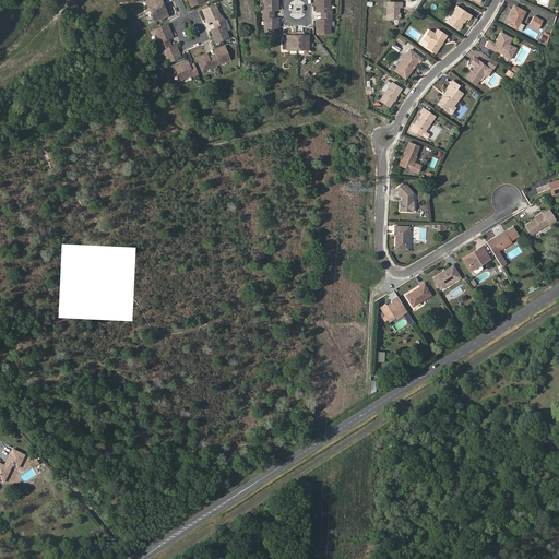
[(163,0),(149,0),(147,0),(152,11),(168,4),(166,0),(164,0),(163,0)]
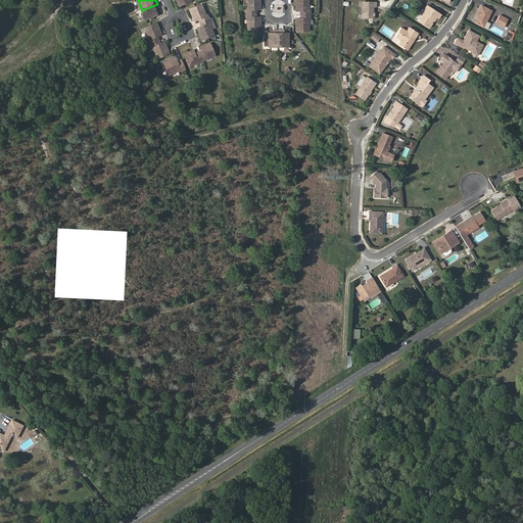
[(260,8),(260,0),(248,0),(249,8),(246,8),(247,13),(255,12),(255,9),(257,8),(260,8)]
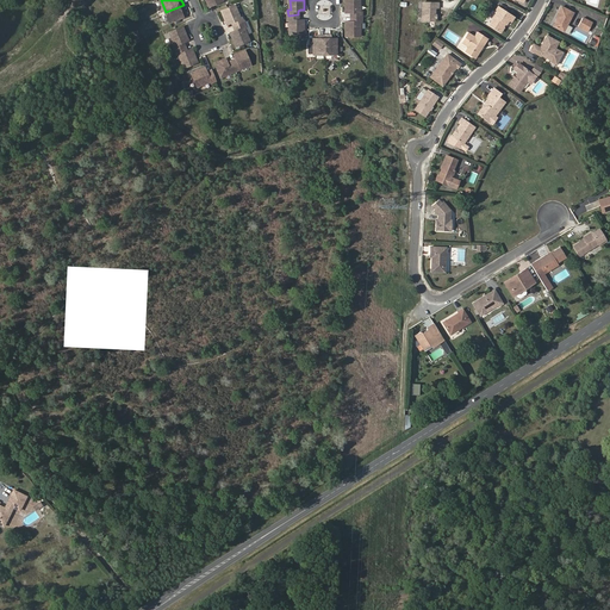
[(350,12),(353,12),(353,17),(362,17),(362,11),(361,11),(360,0),(346,0),(346,12),(350,12)]
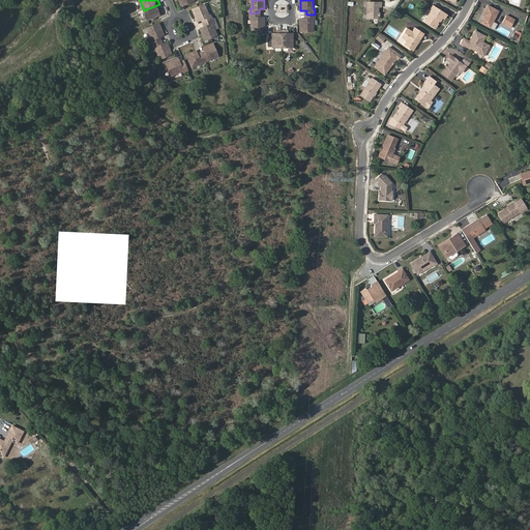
[(382,2),(367,1),(366,18),(378,18),(378,16),(379,12),(379,6),(382,6),(382,2)]
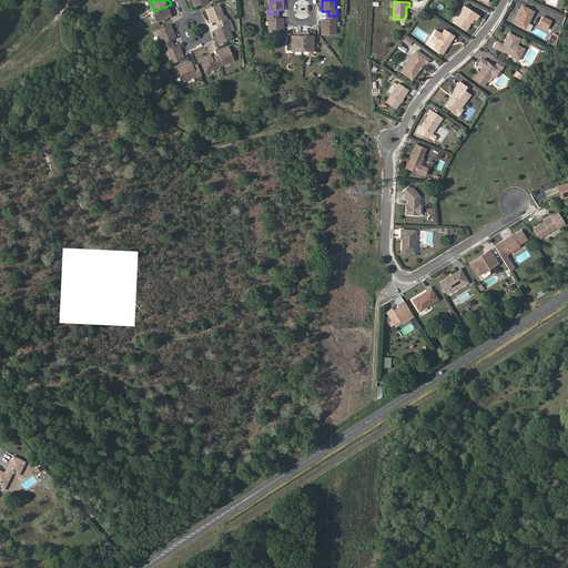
[(170,9),(172,8),(171,4),(154,11),(159,21),(172,16),(170,9)]
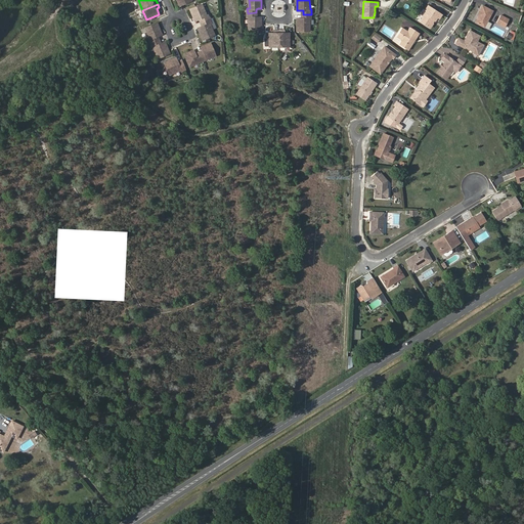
[(199,18),(202,17),(203,22),(211,18),(209,14),(208,14),(203,4),(191,9),(197,20),(199,18)]
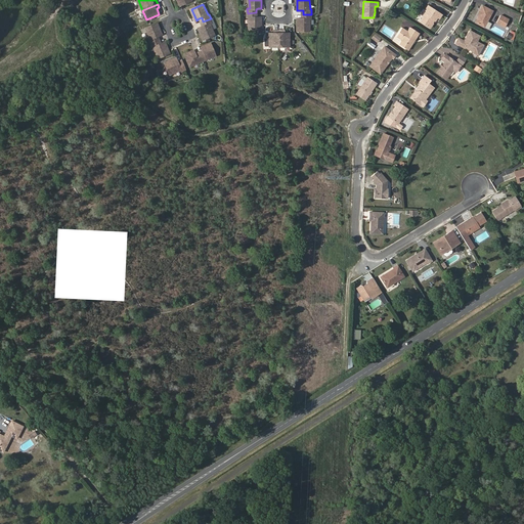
[(423,16),(423,17),(421,20),(429,27),(432,23),(432,19),(433,18),(435,19),(436,20),(438,17),(440,18),(443,14),(429,5),(426,9),(427,10),(423,16)]
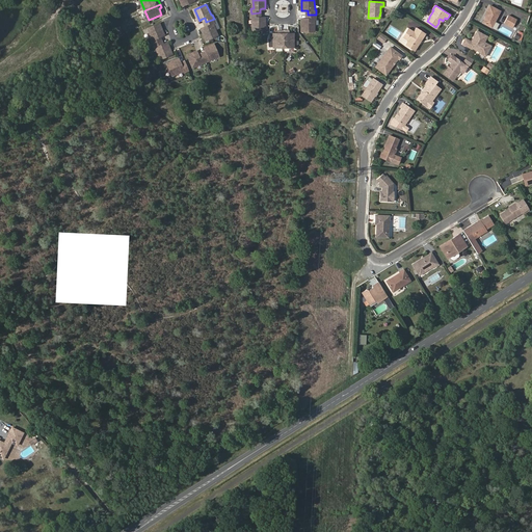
[(487,15),(486,17),(483,22),(497,29),(500,24),(495,21),(501,10),(490,5),(485,14),(487,15)]
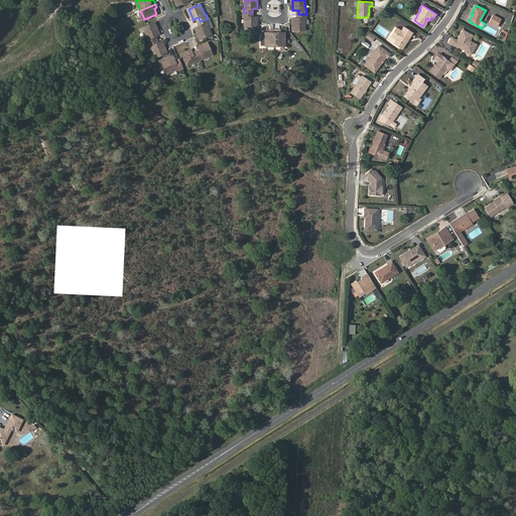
[(254,16),(252,17),(252,12),(244,13),(244,17),(245,17),(245,28),(258,29),(257,16),(254,16)]
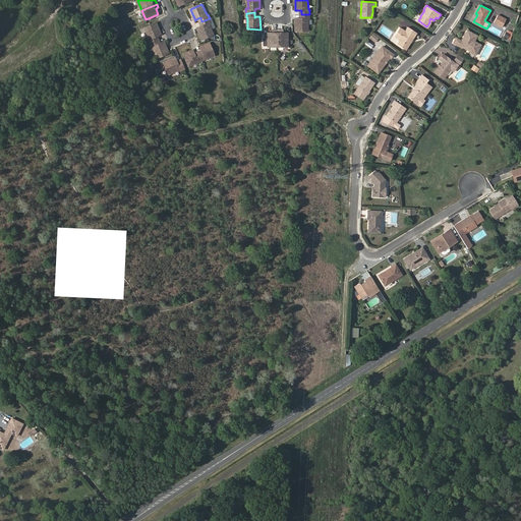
[(308,18),(309,18),(309,14),(301,14),(301,17),(299,17),(295,17),(296,31),(308,31),(308,18)]
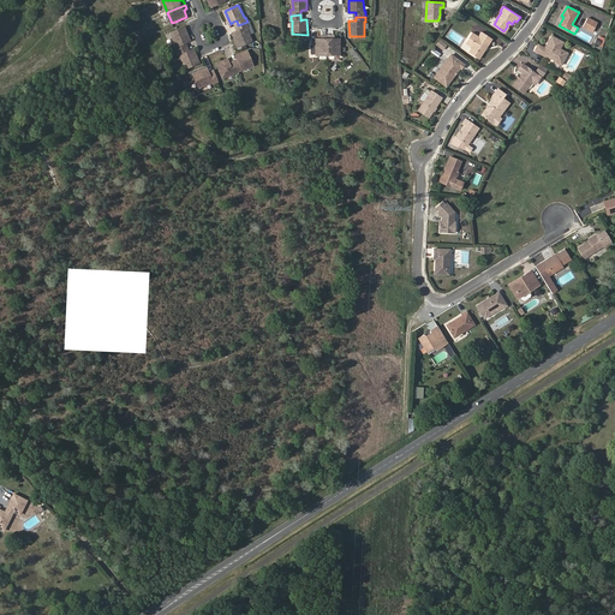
[(598,22),(589,17),(584,27),(593,31),(598,22)]
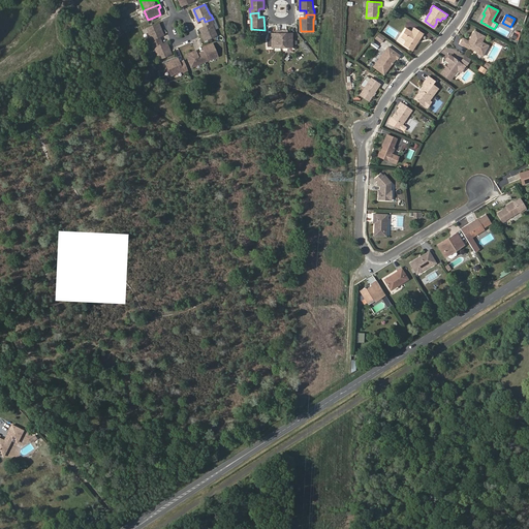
[(213,23),(215,22),(213,19),(205,22),(207,26),(205,27),(201,28),(206,39),(218,34),(213,23)]
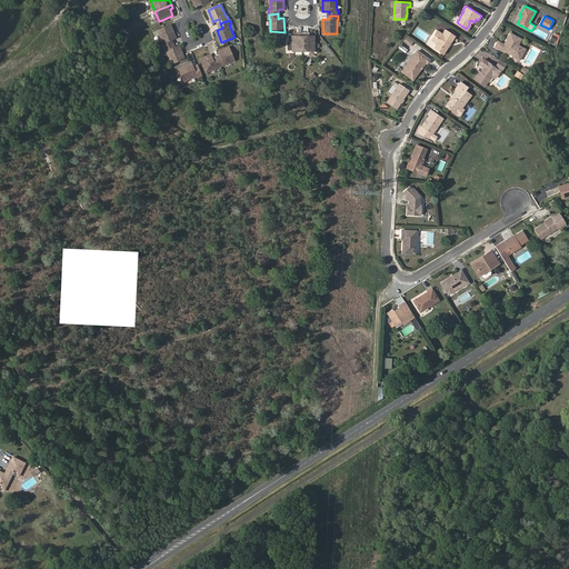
[(177,37),(171,25),(159,30),(165,42),(162,42),(163,47),(173,43),(171,39),(173,38),(177,37)]
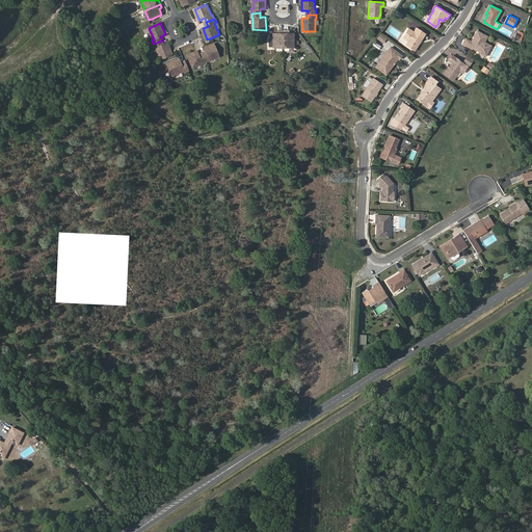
[(414,31),(408,27),(403,34),(409,38),(407,41),(405,44),(415,50),(419,43),(419,42),(420,40),(421,41),(426,33),(417,27),(414,31)]
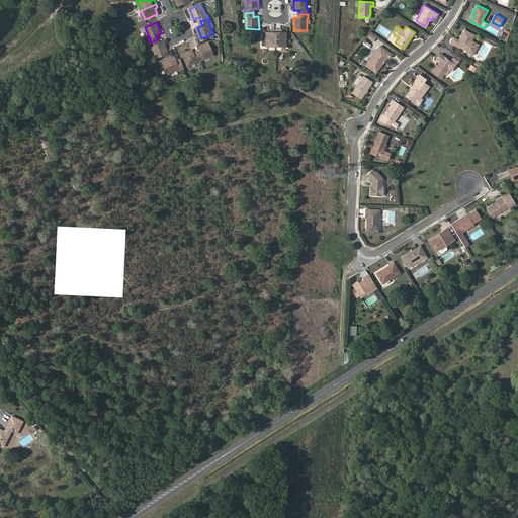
[(276,46),(276,29),(272,29),(272,32),(267,32),(267,46),(276,46)]
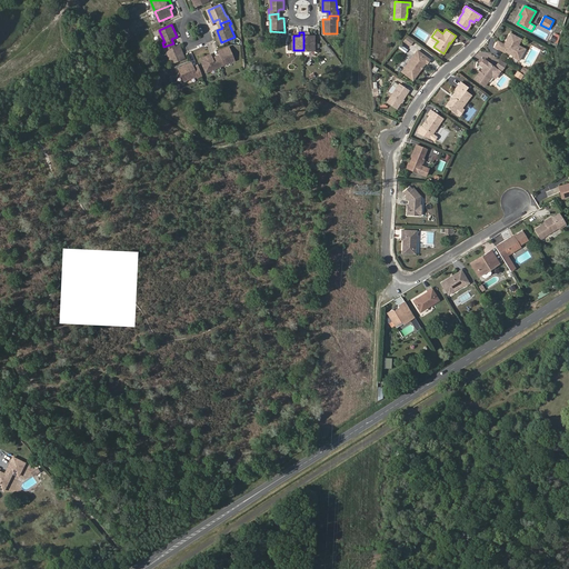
[(309,36),(309,32),(303,32),(303,50),(315,50),(315,35),(309,36)]
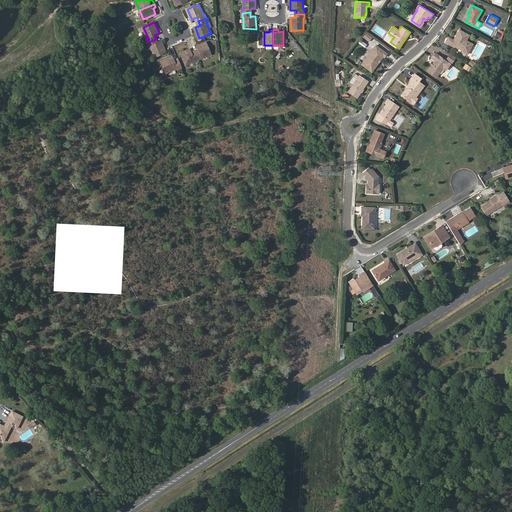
[(454,39),(448,36),(445,42),(454,47),(455,46),(461,49),(462,51),(468,54),(472,45),(471,43),(467,40),(469,35),(459,29),(456,36),(457,37),(458,38),(457,39),(457,40),(456,40),(454,39)]
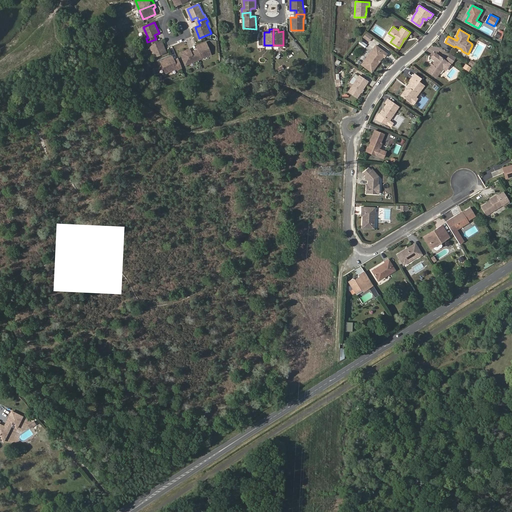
[(159,42),(157,42),(156,39),(147,42),(149,46),(151,45),(155,56),(167,51),(162,40),(159,42)]
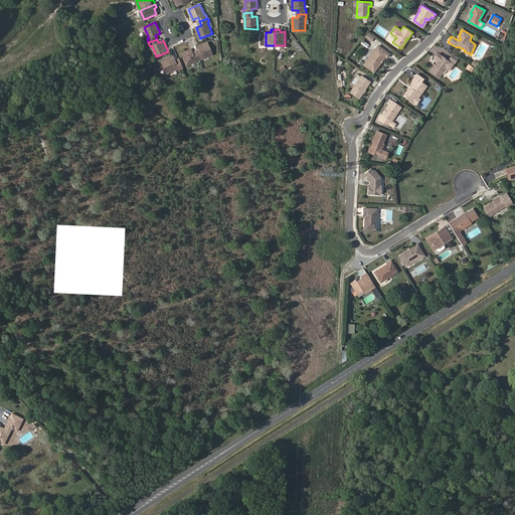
[(200,48),(201,50),(196,51),(200,59),(213,53),(208,42),(199,46),(200,48)]
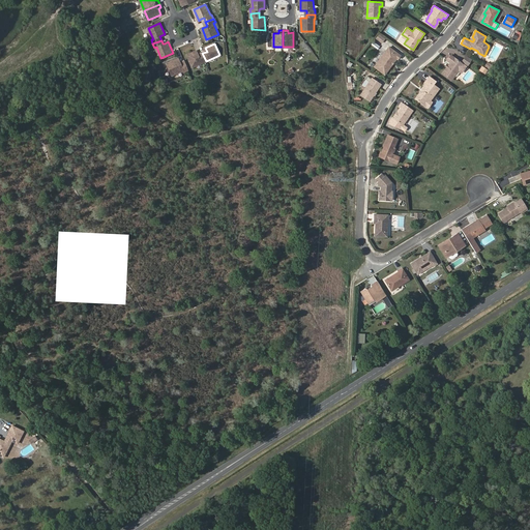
[(401,55),(389,47),(374,66),(384,74),(391,64),(391,62),(392,61),(394,61),(395,59),(398,58),(401,55)]
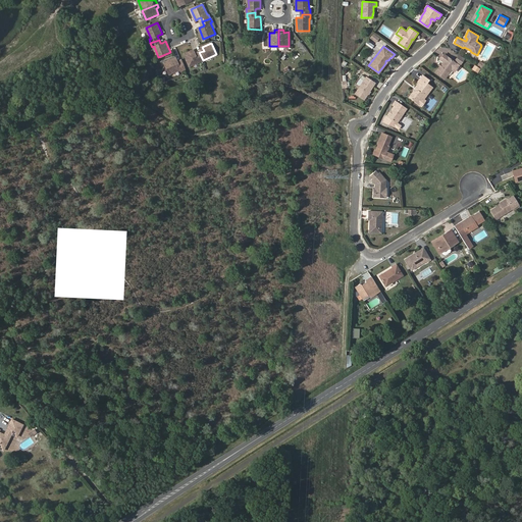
[(195,52),(194,50),(185,54),(190,65),(203,60),(199,52),(196,54),(195,52)]
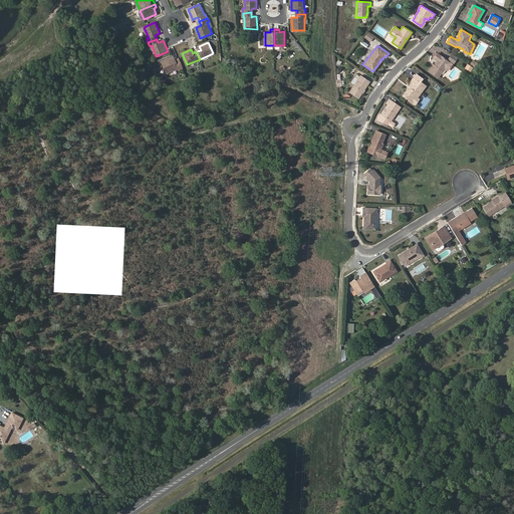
[(458,56),(451,52),(447,58),(454,62),(458,56)]
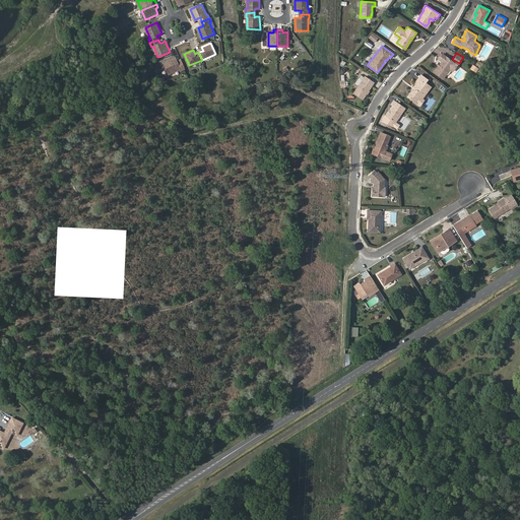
[(439,59),(442,61),(434,72),(443,79),(450,69),(453,71),(458,64),(443,54),(439,59)]
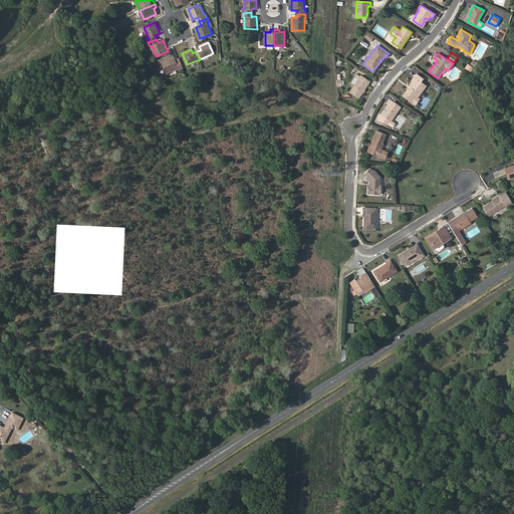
[(176,59),(174,56),(162,60),(167,72),(178,68),(179,69),(183,67),(180,60),(176,61),(176,59)]
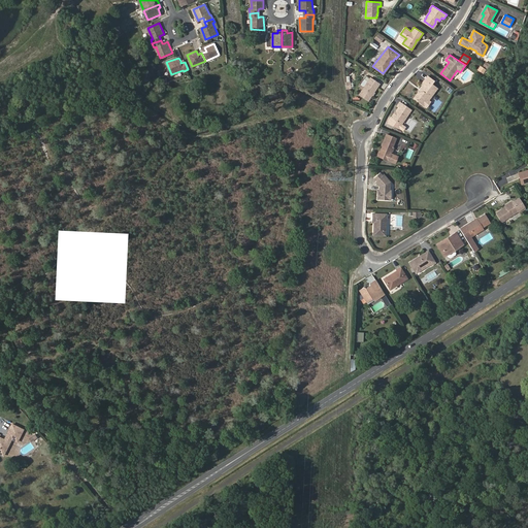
[(423,92),(420,92),(415,99),(424,105),(428,101),(429,100),(437,89),(432,85),(434,81),(428,76),(423,83),(424,84),(421,88),(422,88),(424,90),(423,92)]
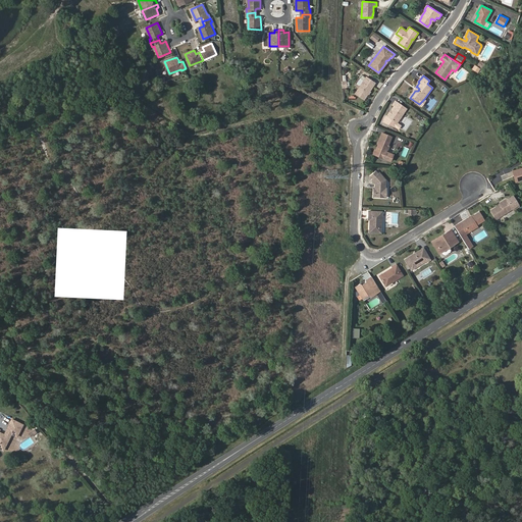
[(375,84),(366,76),(355,94),(364,100),(368,94),(369,91),(375,84)]
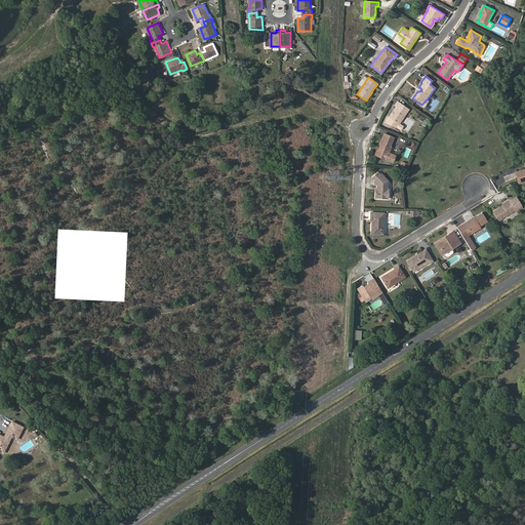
[(419,87),(411,97),(412,98),(417,91),(420,91),(421,89),(419,87)]
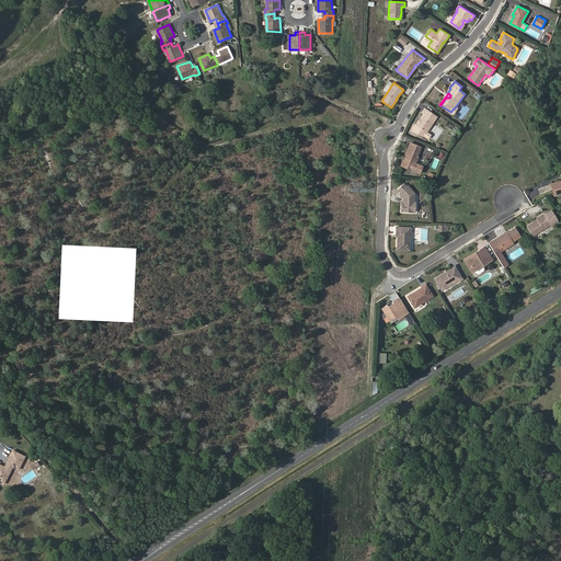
[(421,119),(420,122),(416,126),(426,133),(437,116),(425,109),(423,112),(425,114),(421,119)]
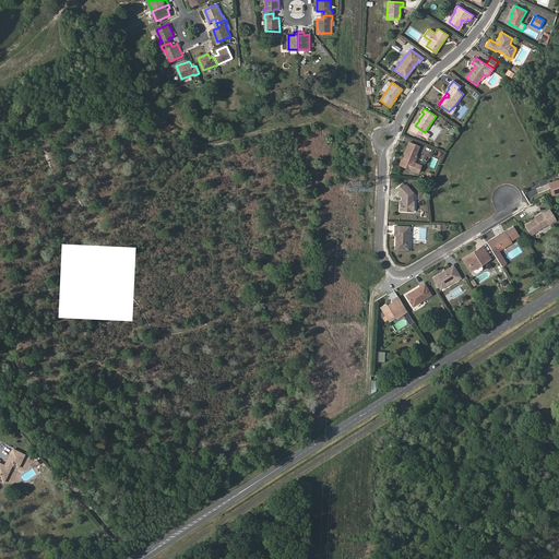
[(403,161),(402,161),(400,165),(418,173),(420,169),(418,164),(415,162),(417,156),(416,154),(419,146),(409,142),(406,152),(408,153),(407,154),(405,155),(403,161)]
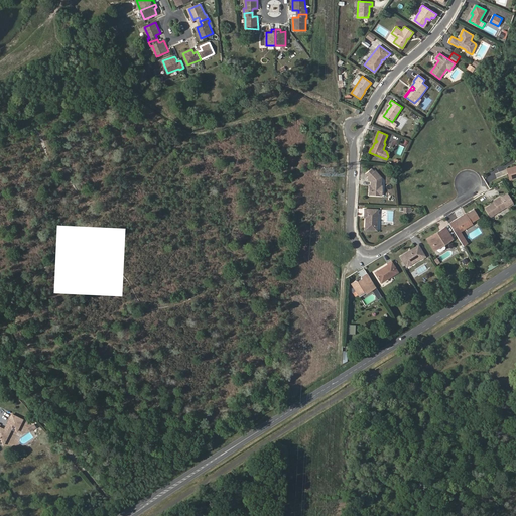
[(393,152),(401,155),(403,149),(404,146),(397,143),(393,152)]
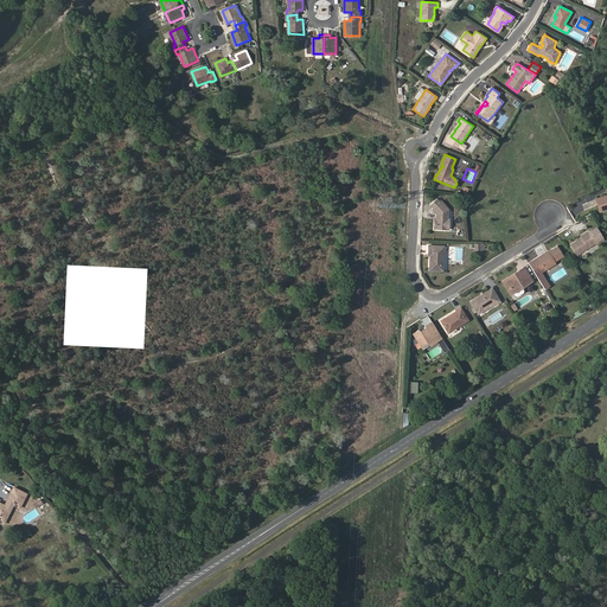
[(606,195),(596,199),(601,211),(606,209),(606,195)]
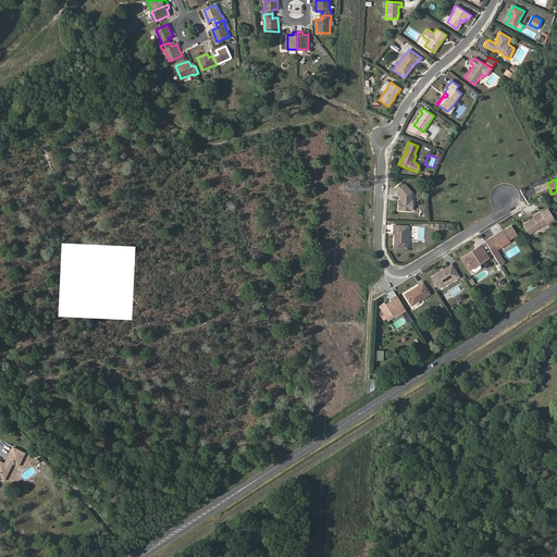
[(403,182),(401,181),(395,186),(397,190),(396,190),(400,195),(403,198),(403,200),(400,200),(400,209),(411,210),(412,205),(415,205),(416,199),(413,199),(413,194),(404,182),(403,182)]
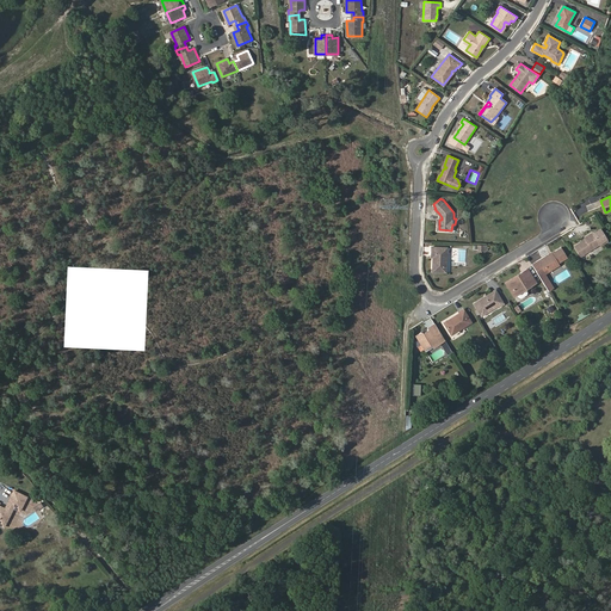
[(606,240),(599,228),(593,232),(600,244),(606,240)]
